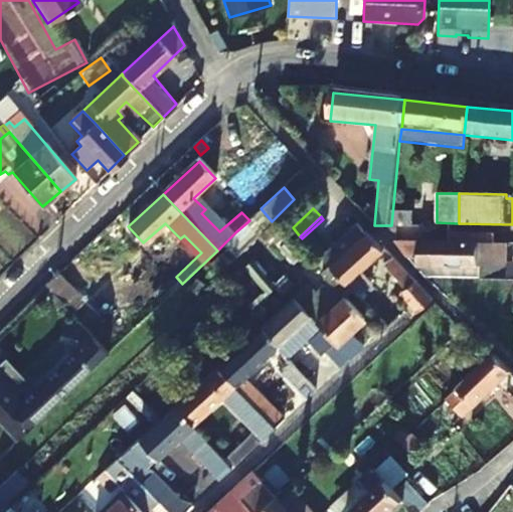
[(123,229),(115,219),(106,228),(114,237),(123,229)]
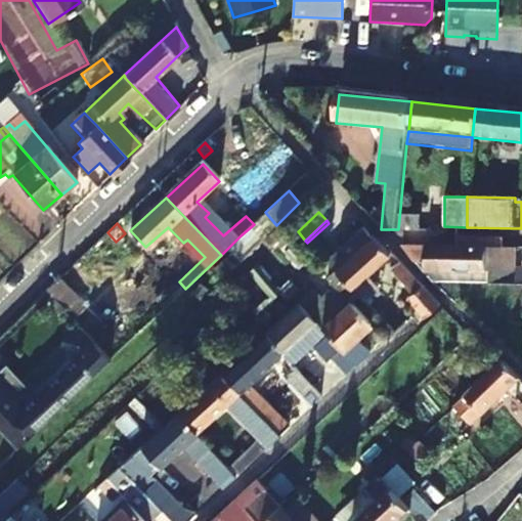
[(347,258),(334,270),(351,290),(361,301),(375,288),(363,275),(388,253),(362,228),(340,249),(347,258)]
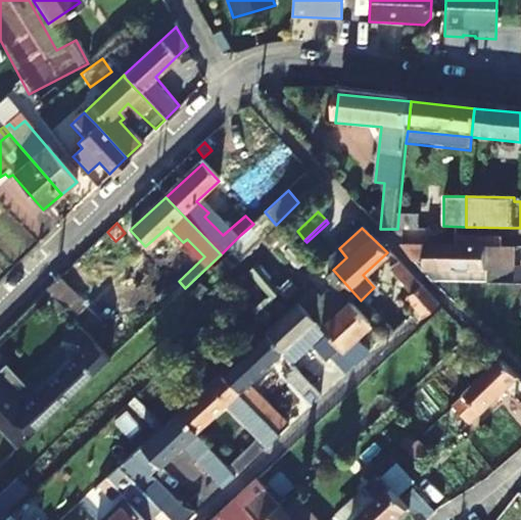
[(240,235),(233,242),(237,246),(244,240),(240,235)]
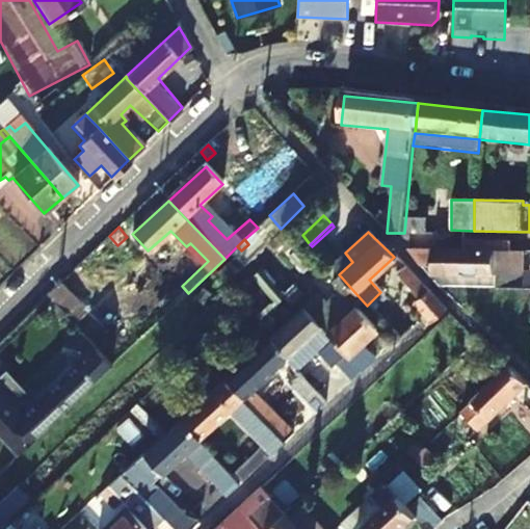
[(502,291),(529,290),(529,275),(524,276),(524,252),(407,250),(420,266),(433,267),(433,275),(502,275),(502,291)]
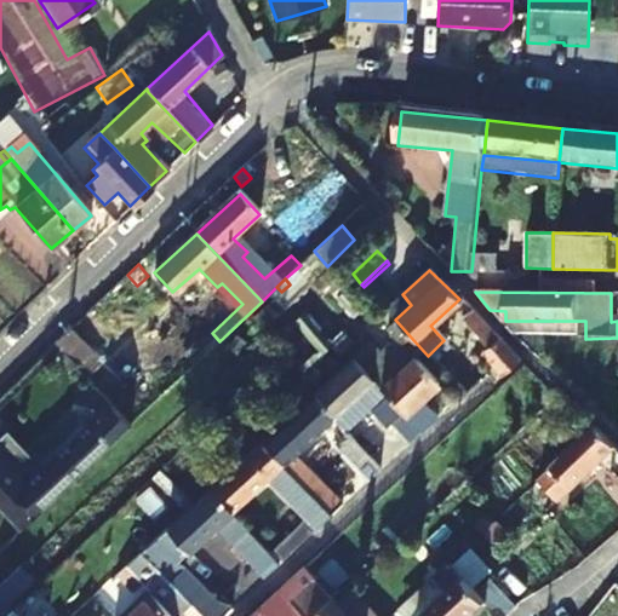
[(484,374),(487,376),(493,383),(519,360),(470,308),(458,318),(484,347),(478,355),(490,368),(484,374)]
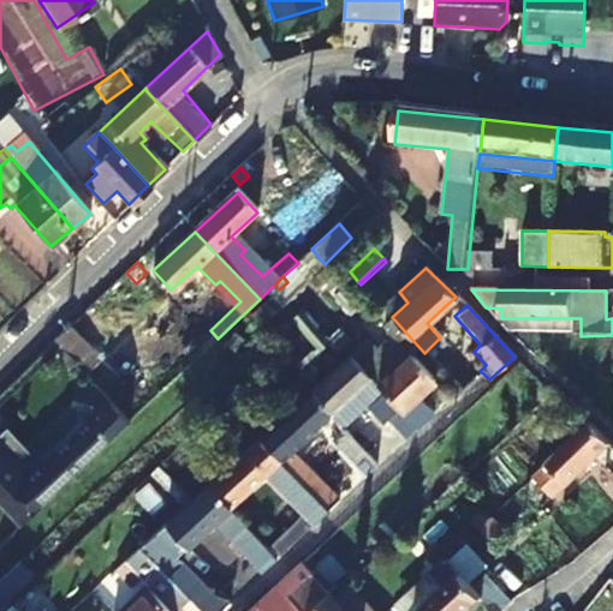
[(392,317),(380,327),(402,351),(412,340),(392,317)]
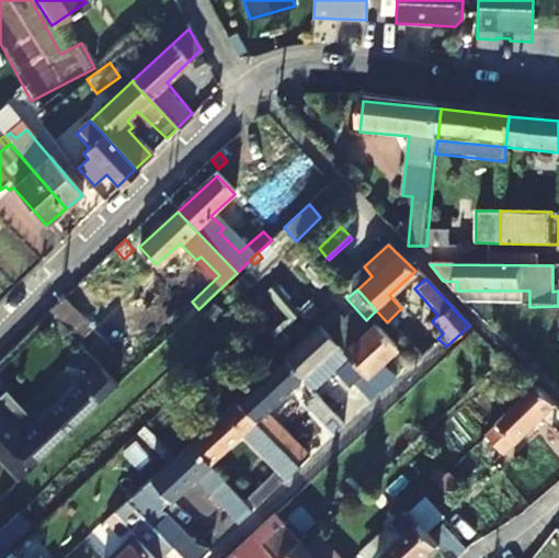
[(83,320),(63,298),(49,310),(70,332),(83,320)]
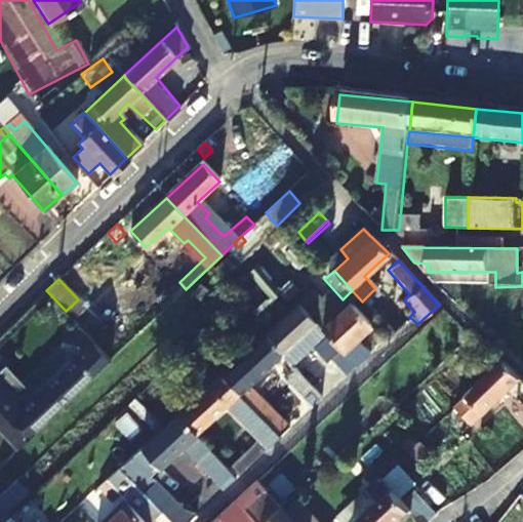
[(356,365),(369,353),(357,336),(370,324),(352,303),(342,311),(330,299),(312,317),(356,365)]
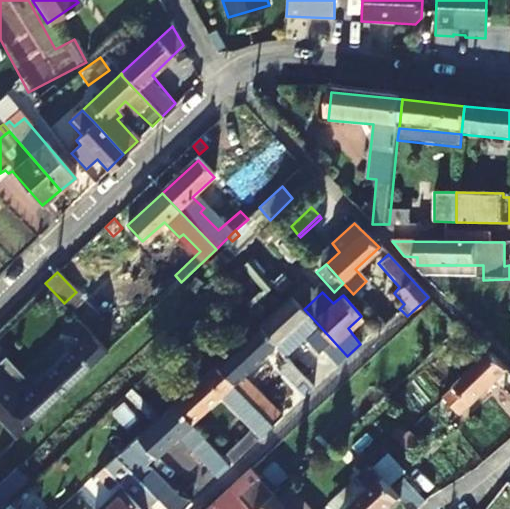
[(308,335),(337,366),(347,356),(304,309),(291,295),(257,326),(284,357),(308,335)]
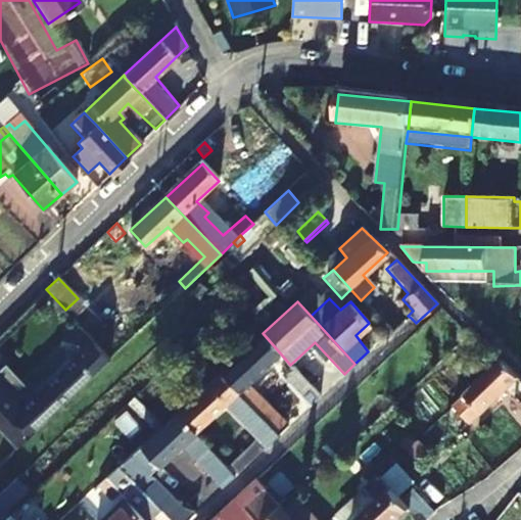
[(376,332),(382,339),(384,341),(393,333),(385,324),(376,332)]
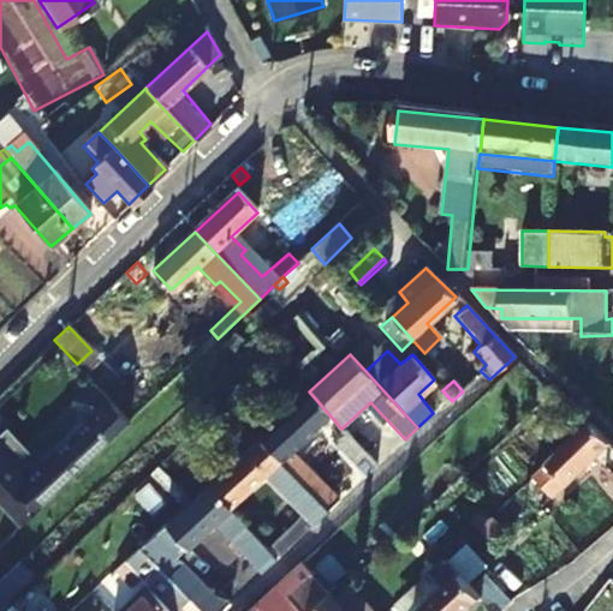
[(317,427),(364,477),(376,467),(341,429),(309,391),(257,439),(327,511),(339,501),(291,451),(317,427)]
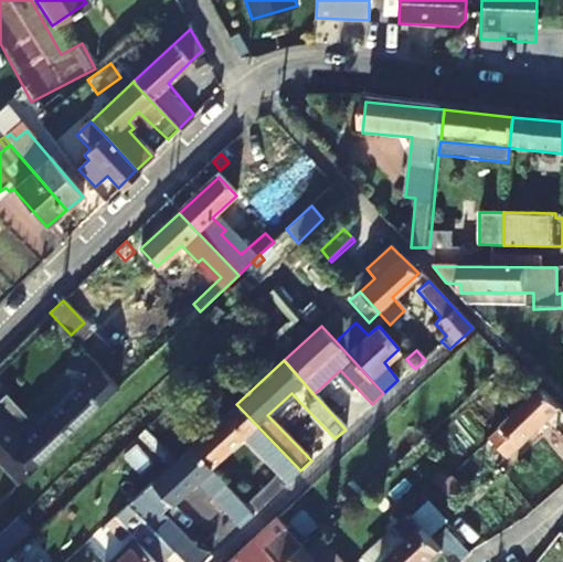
[(118,389),(99,370),(23,442),(0,416),(0,467),(17,485),(118,389)]
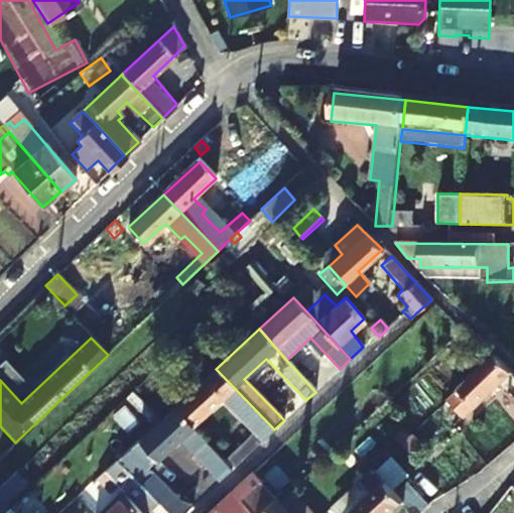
[(463,419),(512,375),(495,357),(447,402),(463,419)]
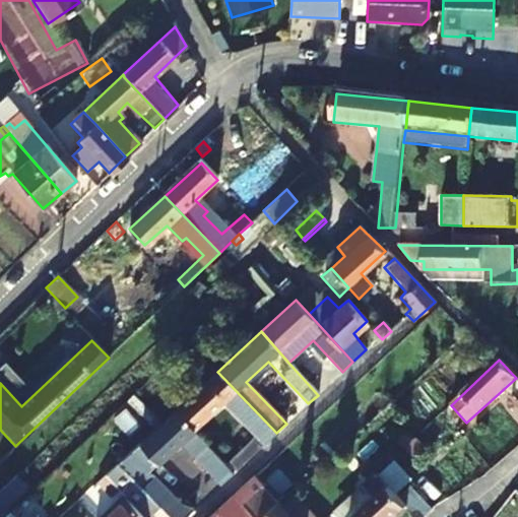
[(224,402),(265,444),(276,433),(217,372),(176,410),(194,431),(224,402)]
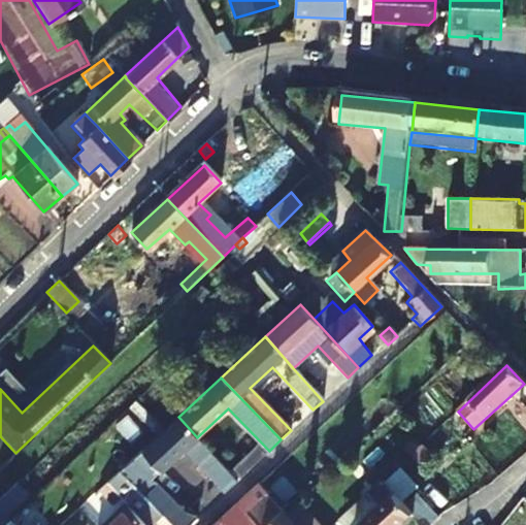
[(525,411),(525,388),(515,399),(525,411)]
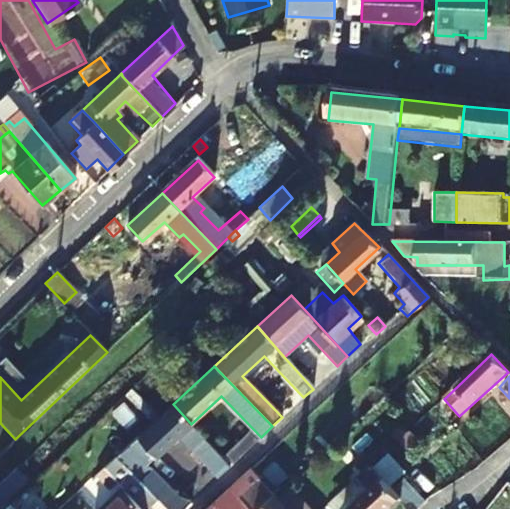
[(185,508),(146,467),(191,424),(173,404),(116,457),(134,475),(157,499),(166,508),(185,508)]
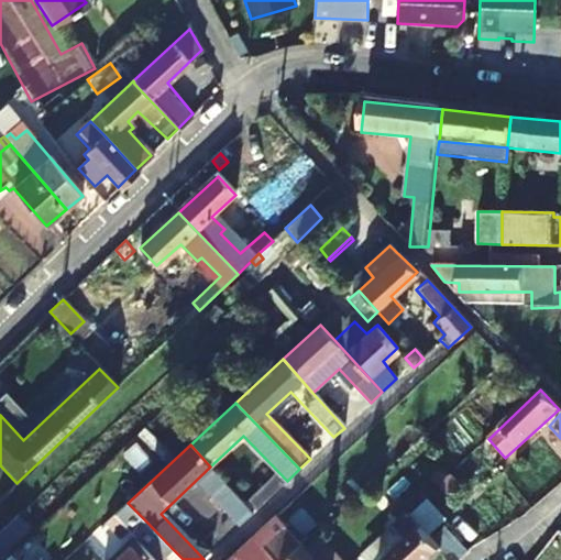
[(452,505),(475,482),(458,464),(435,487),(452,505)]
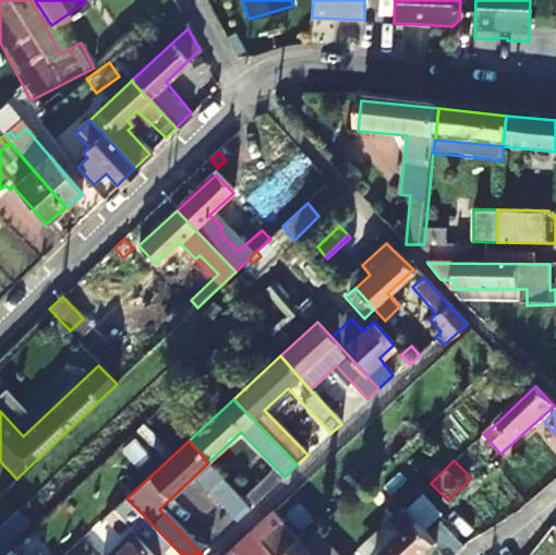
[(270,473),(253,489),(263,497),(279,482),(270,473)]
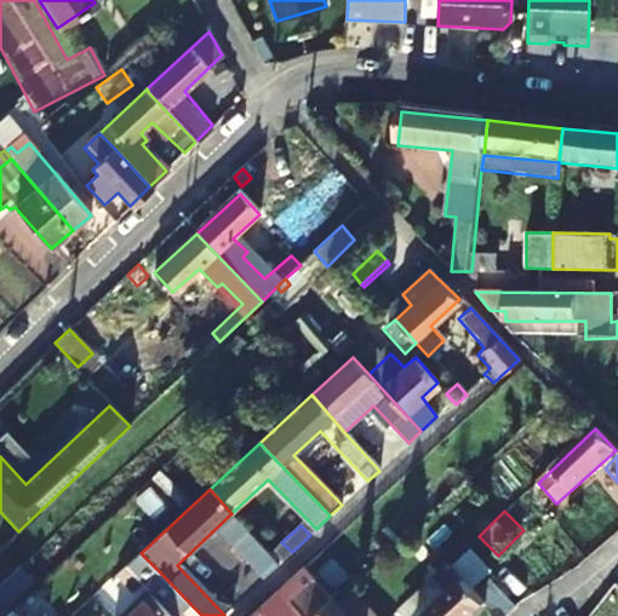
[(233,545),(264,579),(279,564),(249,531),(233,545)]
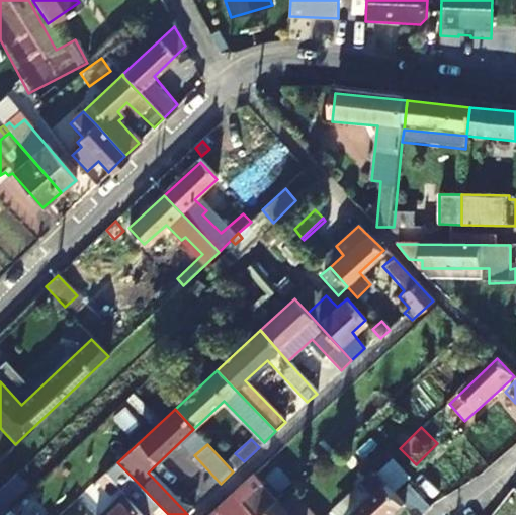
[(24,466),(0,485),(0,503),(33,478),(24,466)]
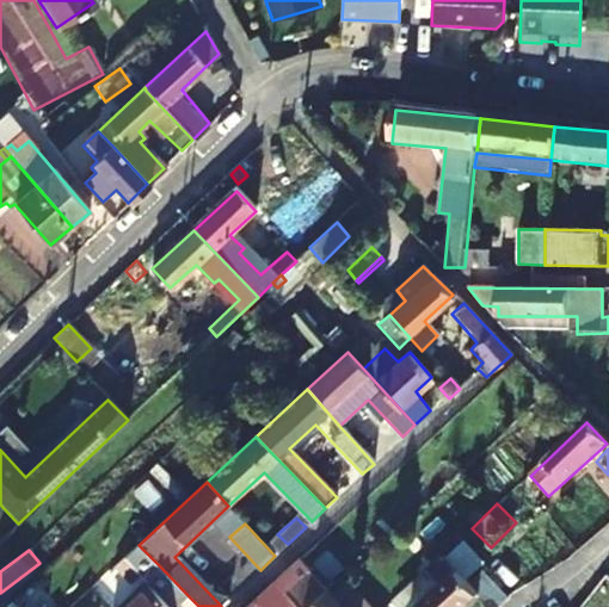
[(467,606),(480,595),(473,587),(444,556),(429,571),(443,587),(422,606),(467,606)]
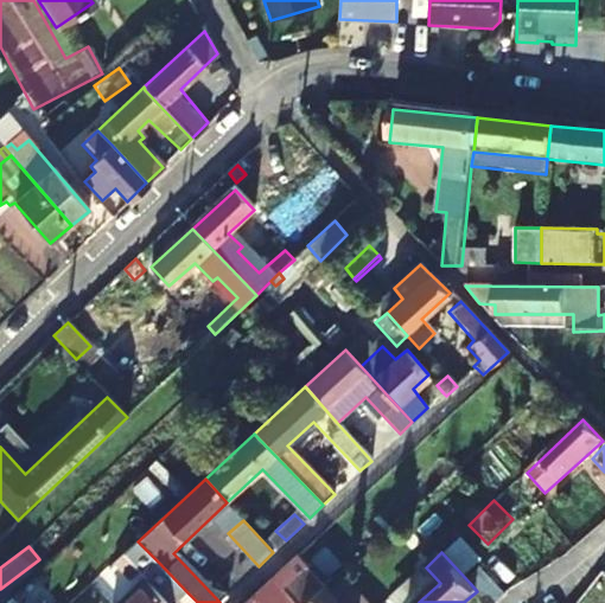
[(272,602),(282,591),(293,602),(339,602),(297,557),(253,597),(258,602),(272,602)]
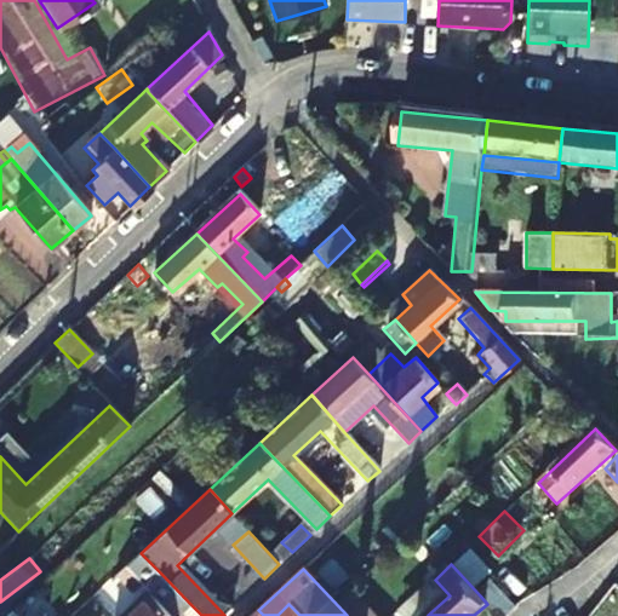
[(177,615),(190,604),(162,575),(116,615),(177,615)]
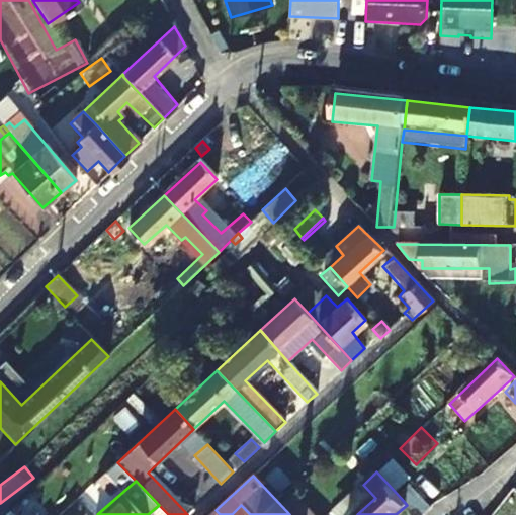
[(415,485),(401,498),(407,505),(416,514),(424,514),(434,506),(415,485)]
